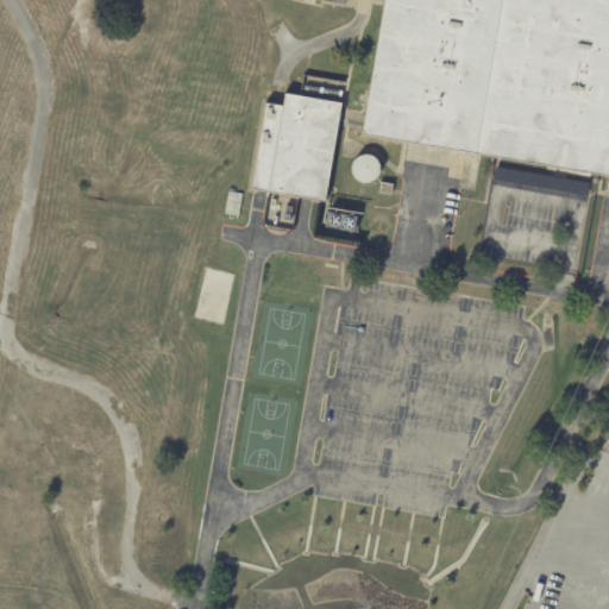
[(608,0),(608,176),(369,137),(369,133),(366,132),(388,0),(608,0)]
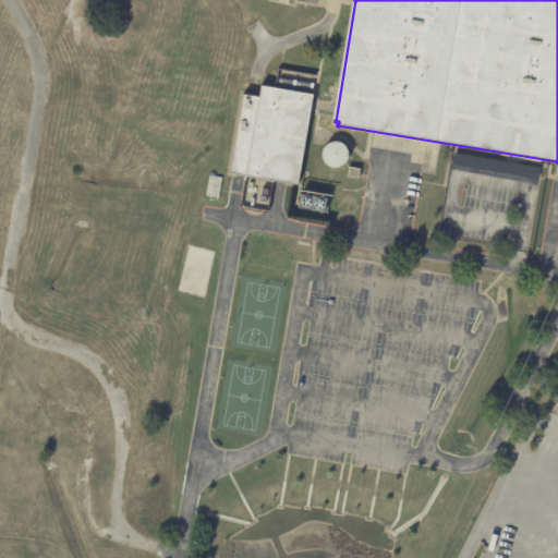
[(279,88),(313,94),(299,185),(231,174),(243,94),(259,97),(262,86),(279,88)]
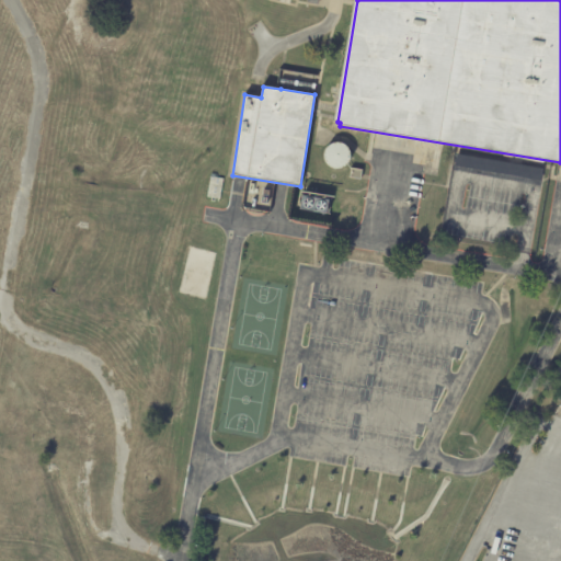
[(320,158),(336,170),(351,151),(334,138),(320,158)]
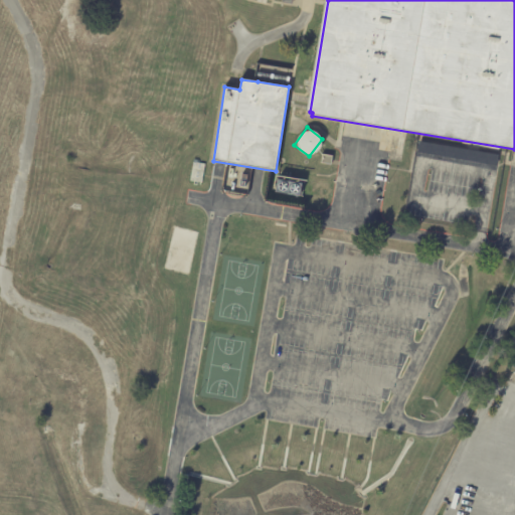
[(333,161),(332,165),(322,164),(323,154),(334,156),(333,161)]
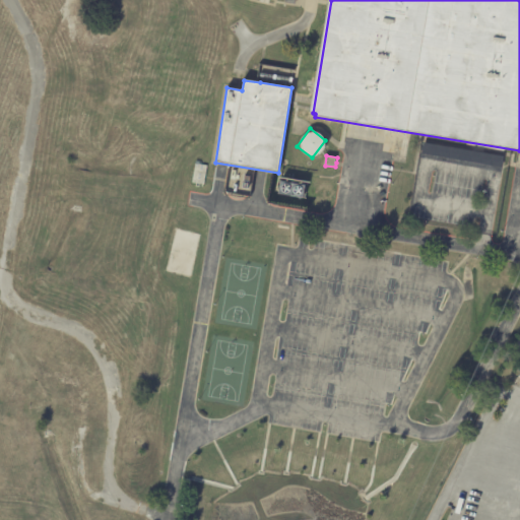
[(193,183),(196,164),(208,166),(205,185),(193,183)]
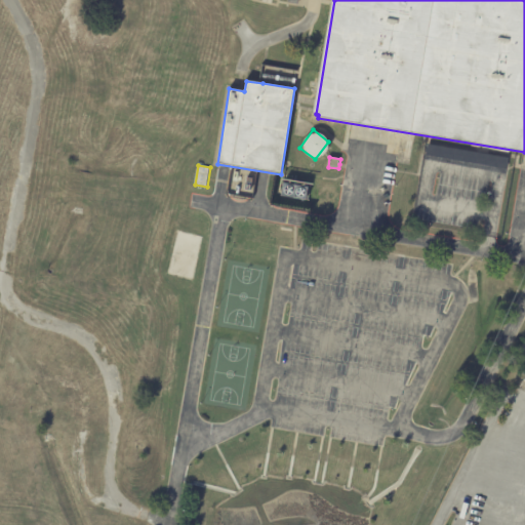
[(309,183),(280,179),(279,197),(307,200),(309,183)]
